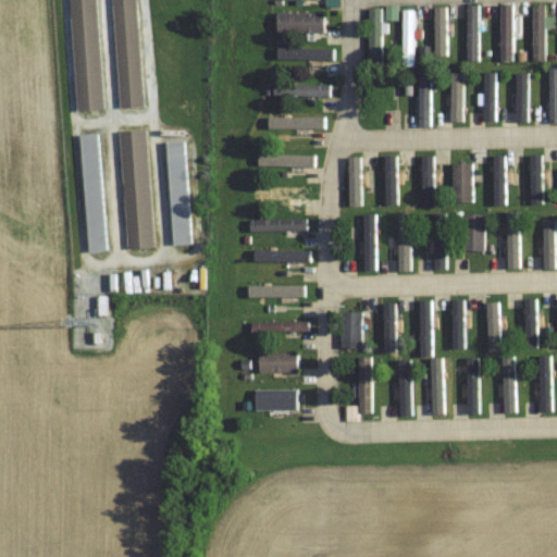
[(70,0),(75,112),(102,111),(96,0),(70,0)]
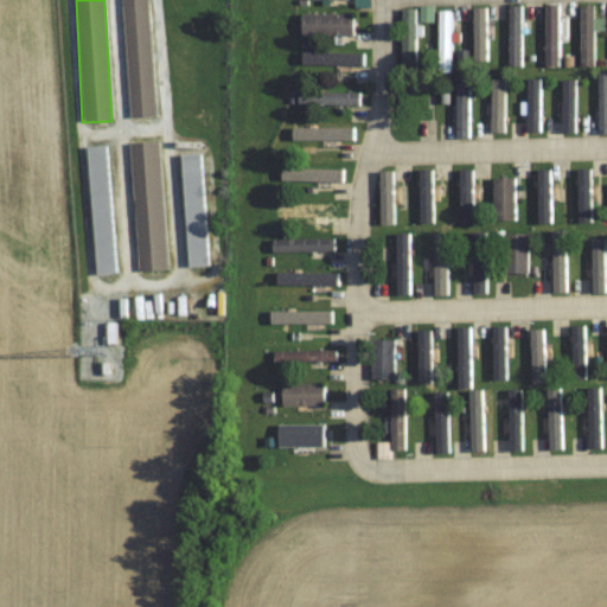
[(122,0),(129,119),(154,116),(147,0),(122,0)]
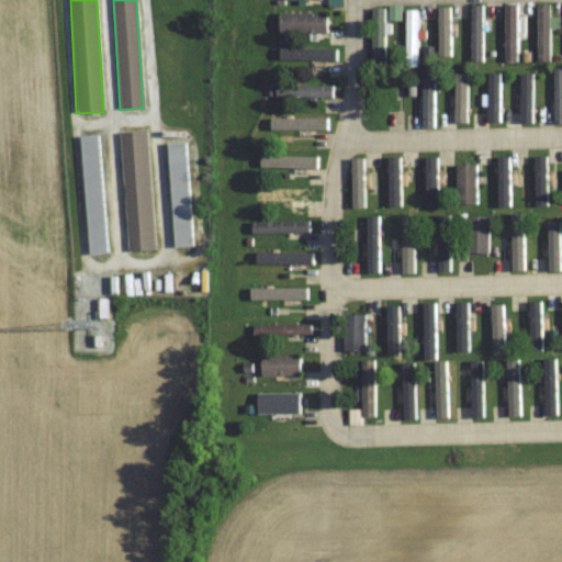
[(506,3),(504,60),(516,62),(518,4),(506,3)]
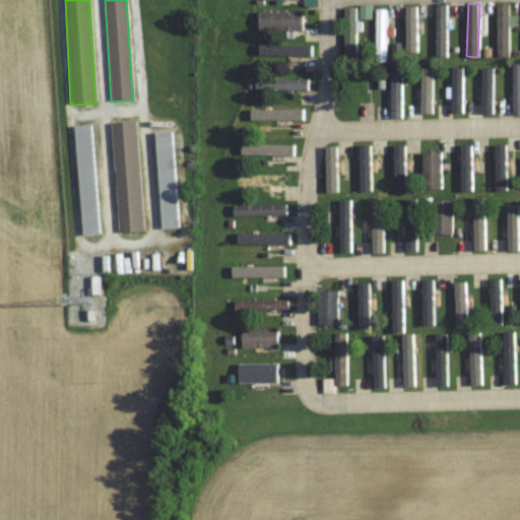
[(509,4),(498,4),(498,54),(509,54),(509,4)]
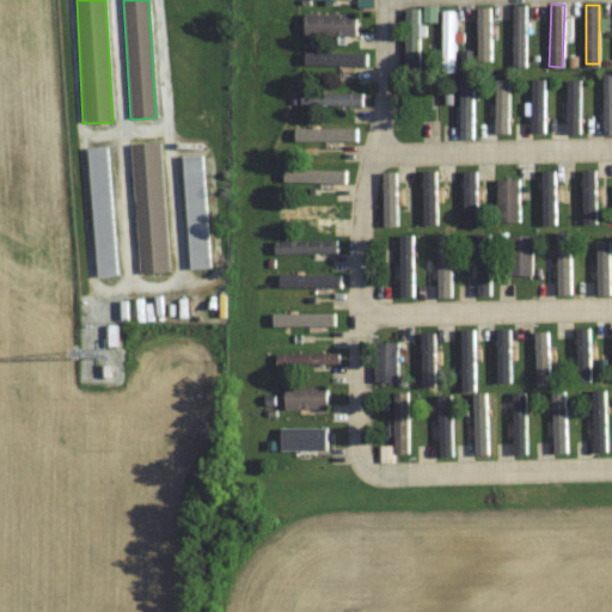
[(524,6),(513,6),(513,66),(524,66),(524,6)]
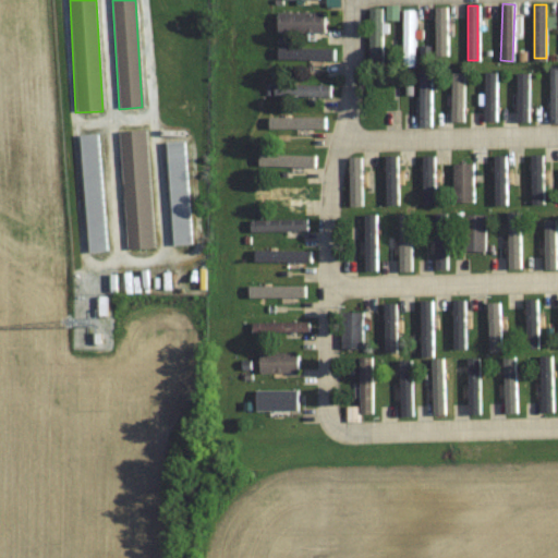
[(380,8),(370,8),(370,65),(380,65),(380,8)]
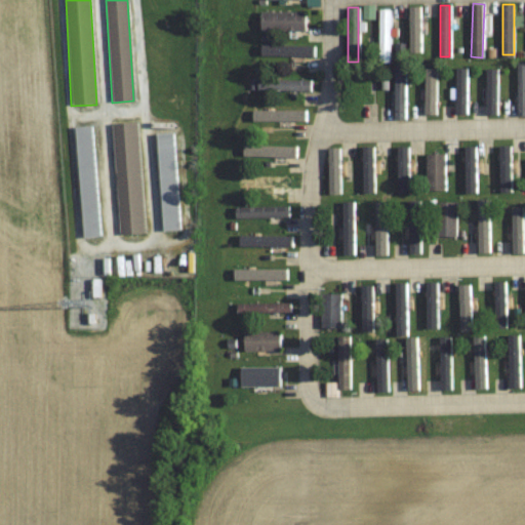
[(379,64),(390,64),(390,9),(379,9),(379,64)]
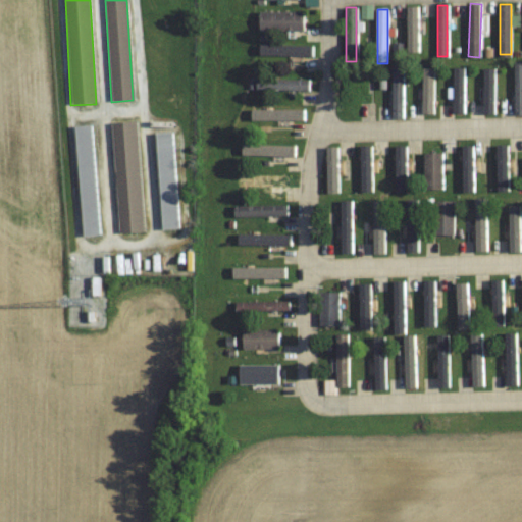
[(303,12),(259,12),(259,32),(303,32),(303,12)]
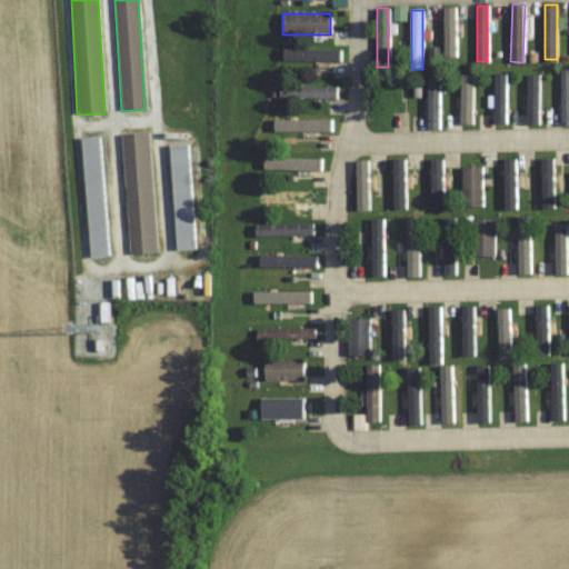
[(347,43),(345,31),(332,32),(333,45),(347,43)]
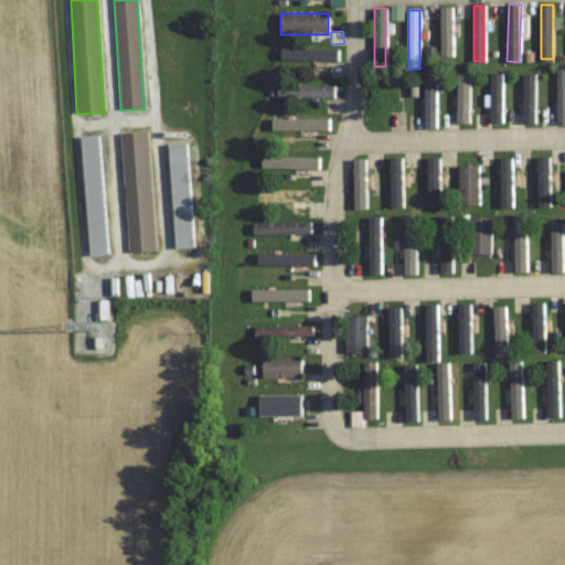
[(435,73),(425,73),(425,128),(435,128),(435,73)]
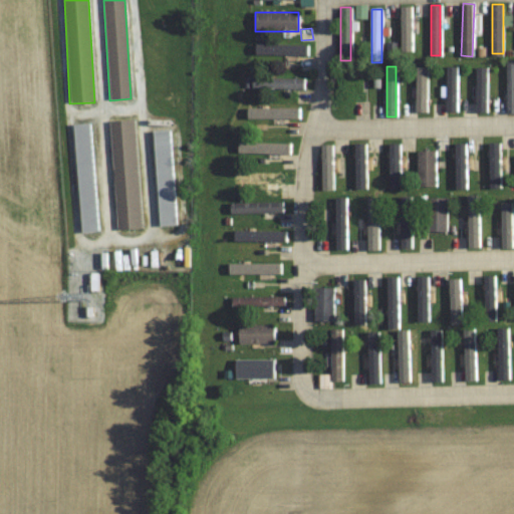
[(304,78),(252,78),(252,89),(304,89),(304,78)]
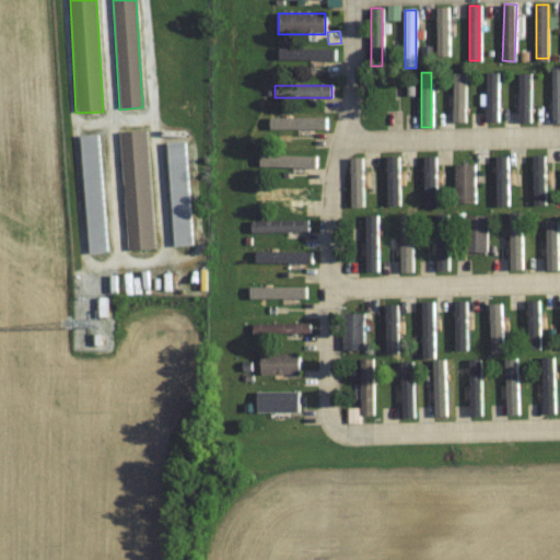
[(152,249),(147,131),(119,132),(126,251),(152,249)]
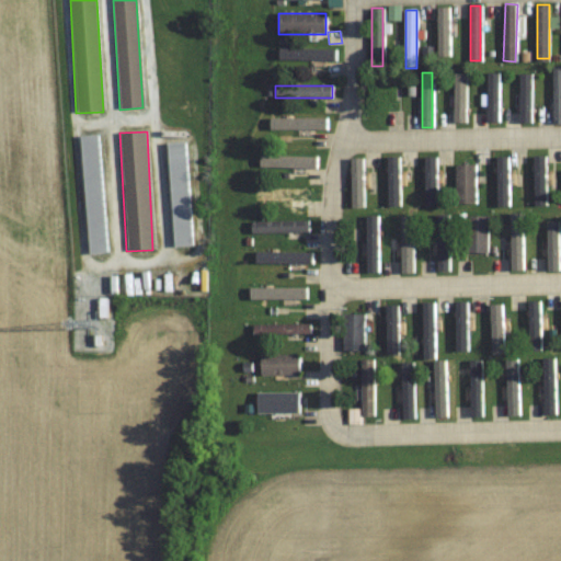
[(105,253),(98,135),(80,136),(87,254),(105,253)]
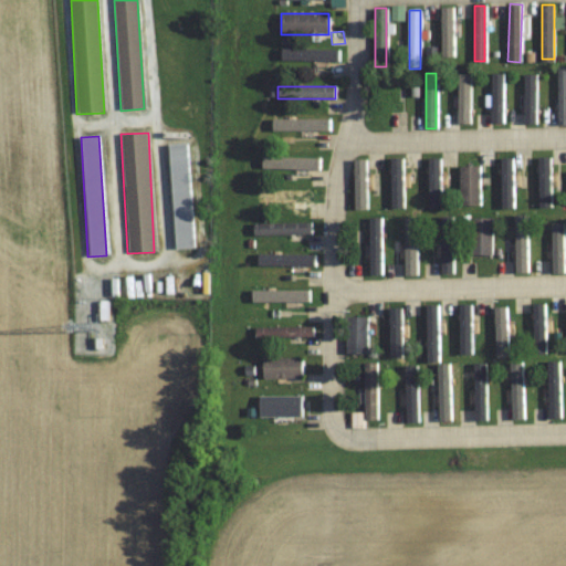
[(169,144),(174,250),(192,249),(188,143),(169,144)]
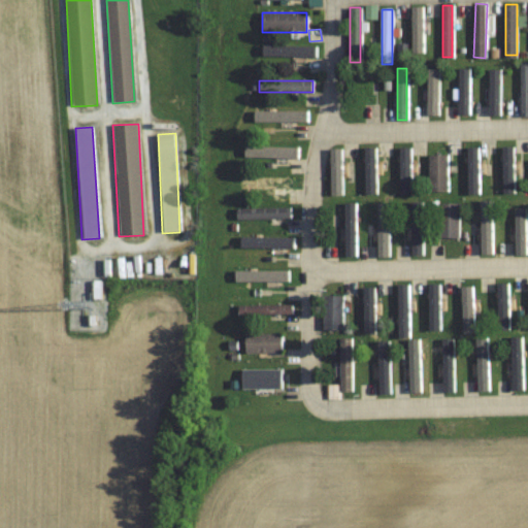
[(429,192),(448,192),(448,156),(429,156),(429,192)]
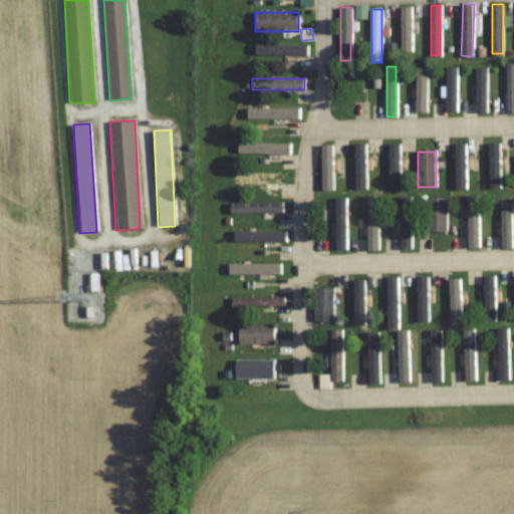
[(370,189),(370,156),(351,156),(351,189),(370,189)]
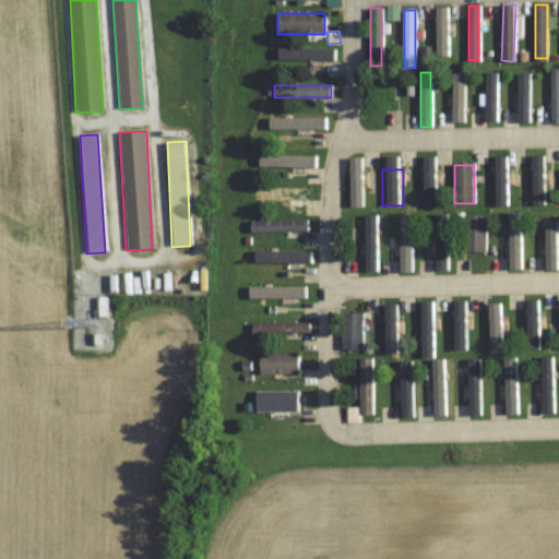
[(308,188),(251,188),(251,199),(308,199),(308,188)]
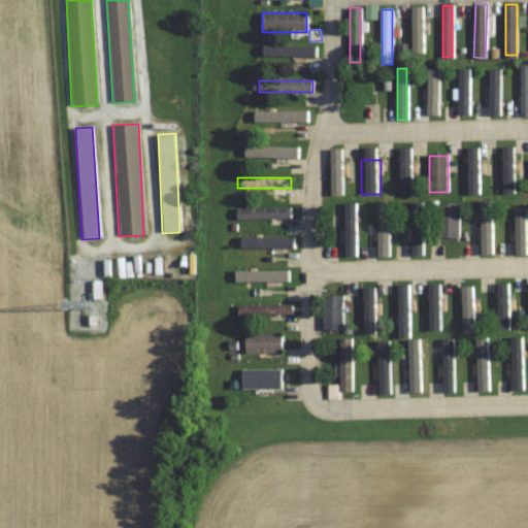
[(459,204),(439,204),(439,238),(459,238),(459,204)]
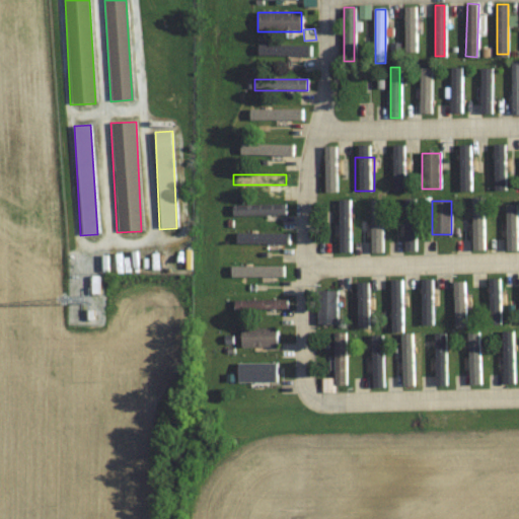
[(350,253),(350,202),(329,202),(329,253),(350,253)]
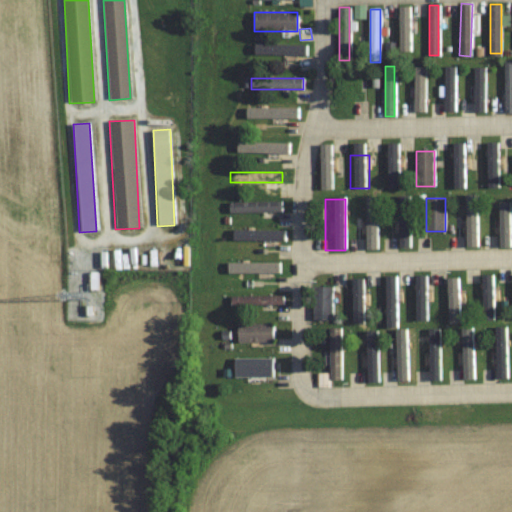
[(230,212),(282,212),(282,201),(230,201),(230,212)]
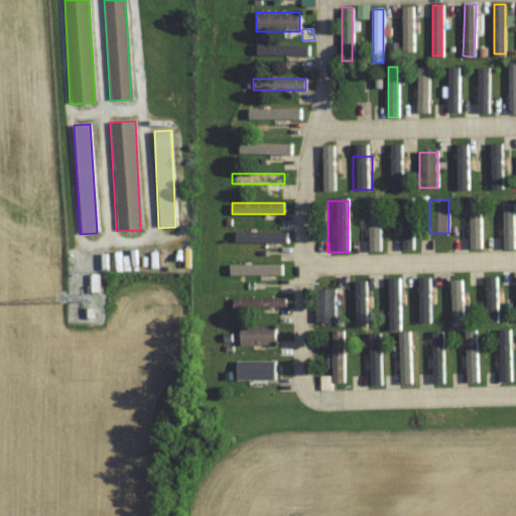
[(239,251),(278,251),(278,232),(239,232),(239,251)]
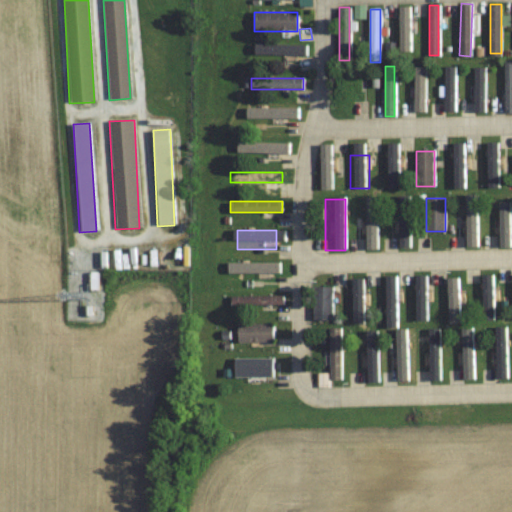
[(414,324),(427,324),(427,272),(414,272),(414,324)]
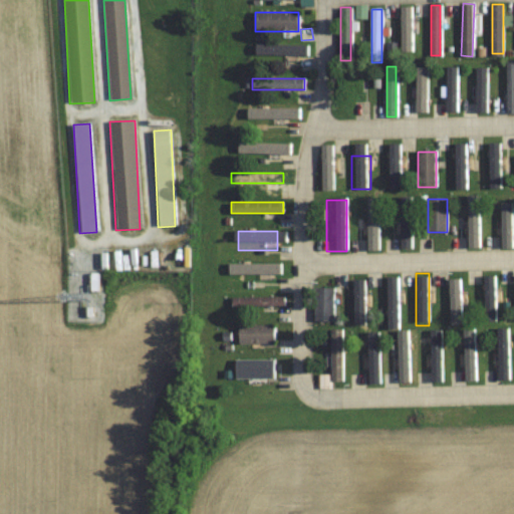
[(315,322),(334,322),(334,288),(315,288),(315,322)]
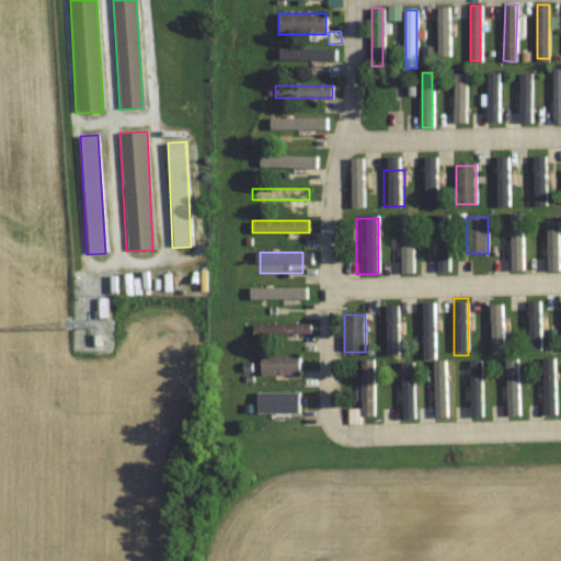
[(253,323),(253,335),(310,335),(310,323),(253,323)]
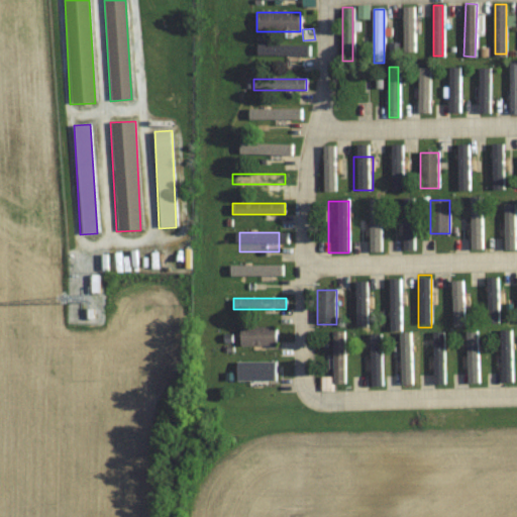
[(276,346),(276,327),(240,327),(240,346),(276,346)]
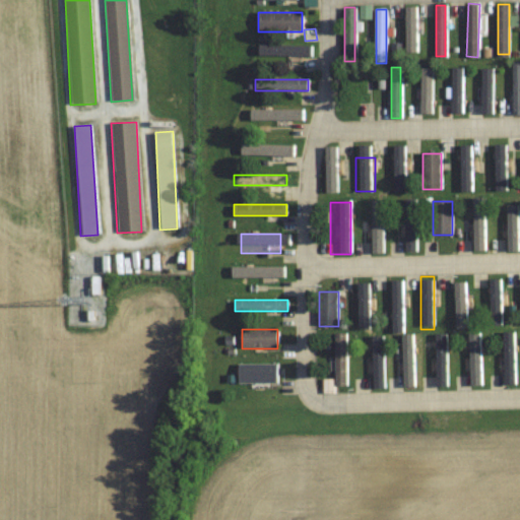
[(278,364),(231,364),(231,383),(278,383),(278,364)]
